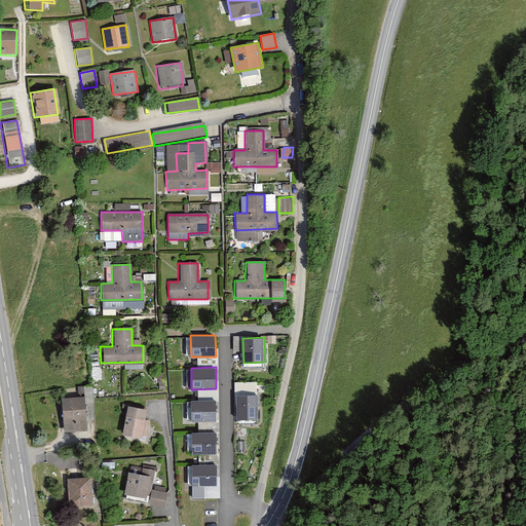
[(236,395),(237,419),(259,419),(258,395),(236,395)]
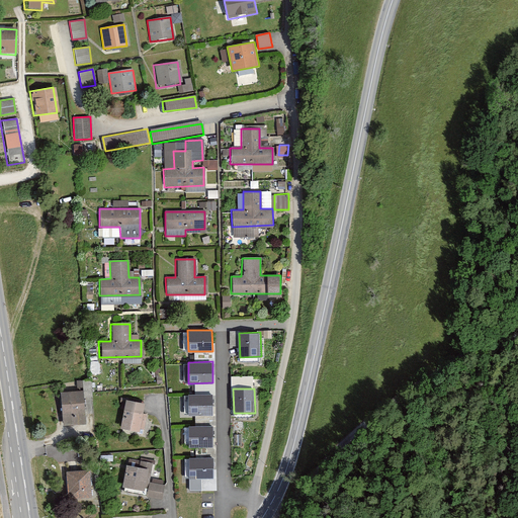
[(57,393),(60,425),(82,424),(80,391),(57,393)]
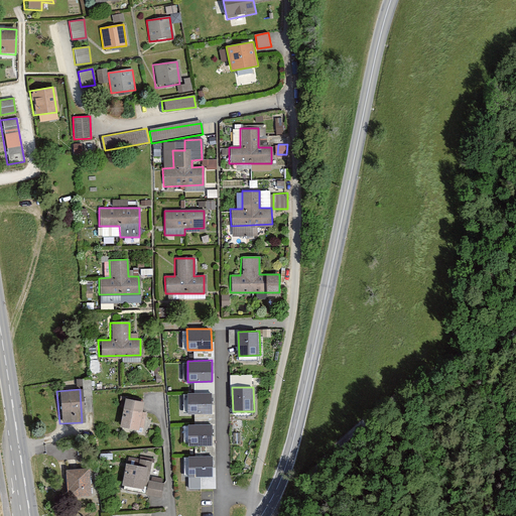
[(213,392),(188,392),(188,413),(213,413),(213,392)]
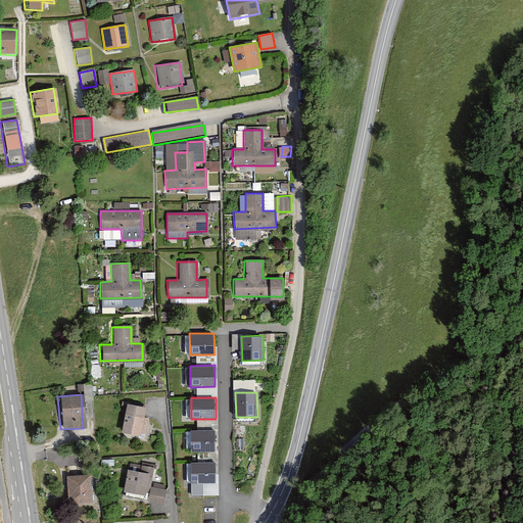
[(146,409),(128,406),(122,433),(140,437),(146,409)]
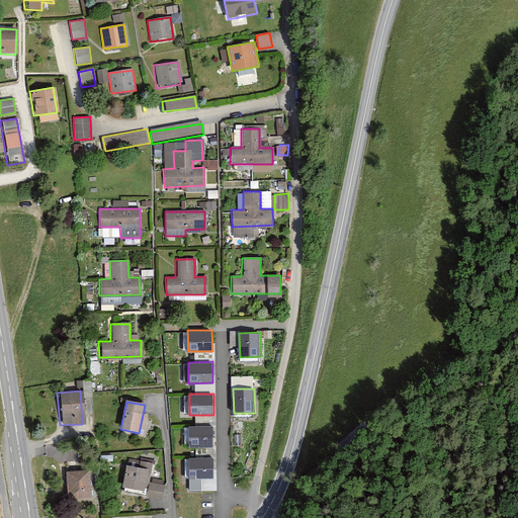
[(213,425),(189,425),(189,446),(213,446),(213,425)]
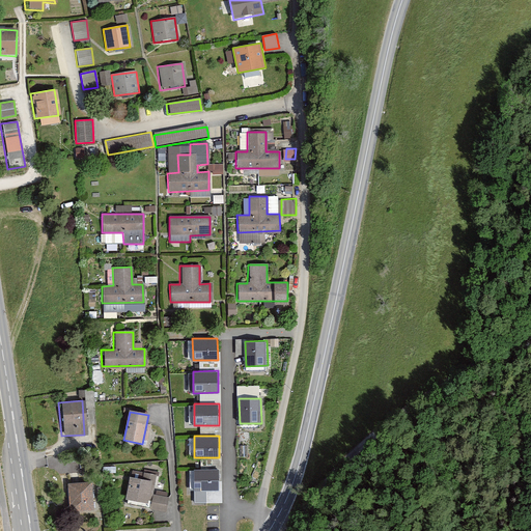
[(220,469),(194,469),(195,491),(220,490),(220,469)]
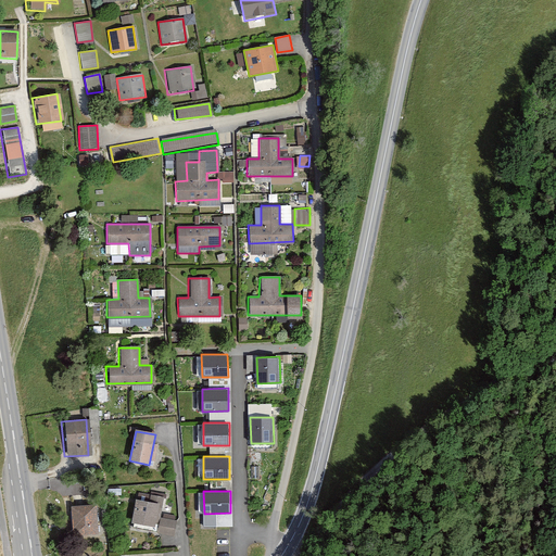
[(163,497),(139,493),(133,528),(158,532),(163,497)]
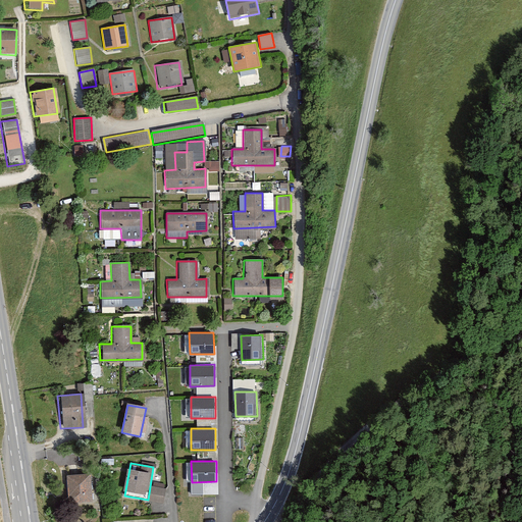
[(89,501),(87,473),(63,475),(65,503),(89,501)]
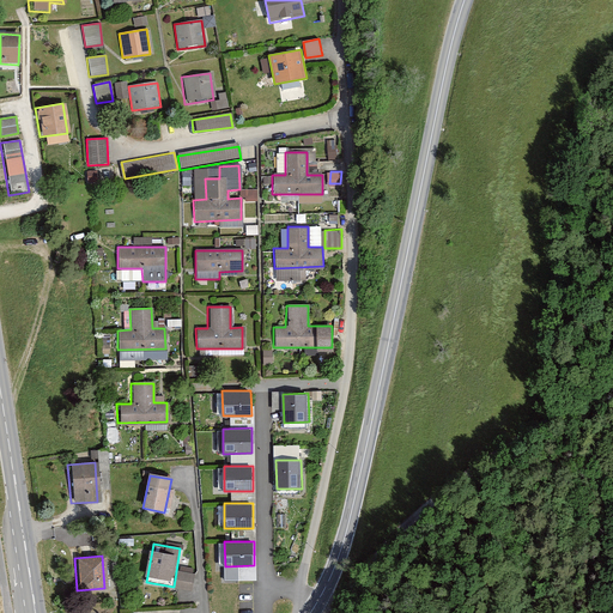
[(192,590),(194,575),(177,572),(175,587),(192,590)]
